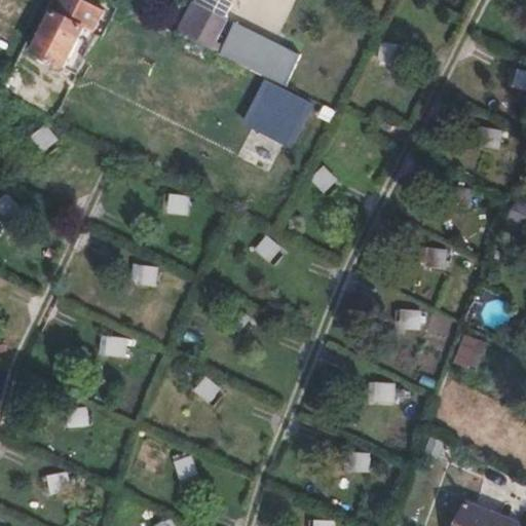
[(61,80),(75,88),(96,46),(90,44),(106,13),(79,0),(53,0),(51,5),(58,8),(45,33),(34,53),(66,70),(61,80)]
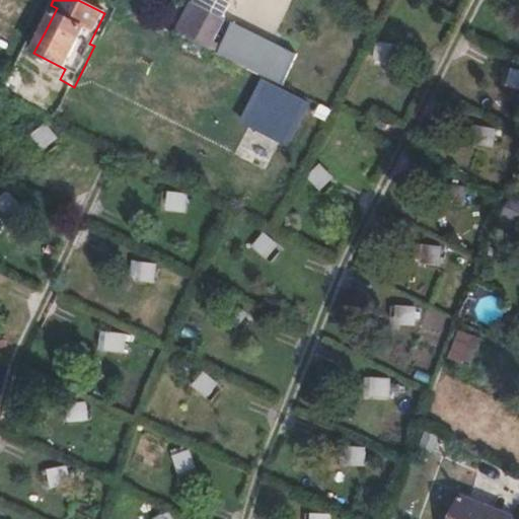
[(191,3),(174,34),(209,52),(225,20),(191,3)]
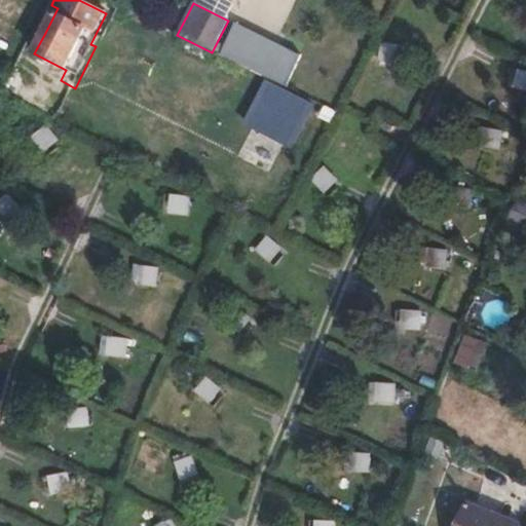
[(58,8),(51,5),(39,31),(45,33),(58,8)]
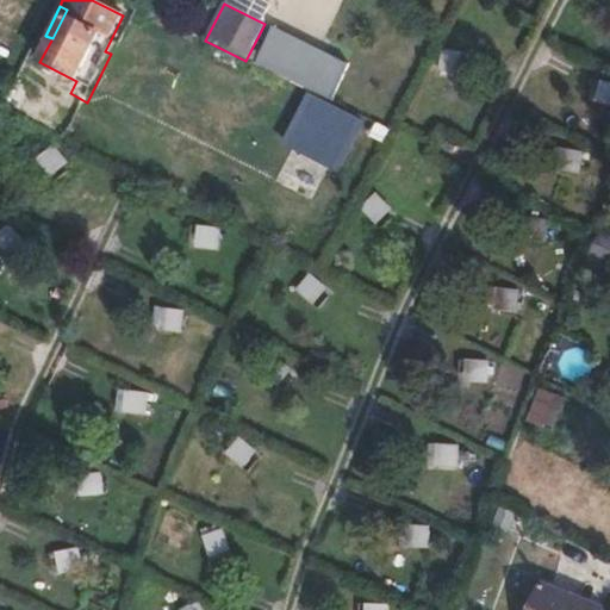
[(284,80),(313,95),(334,57),(274,27),(255,66),(263,70),(284,80)]
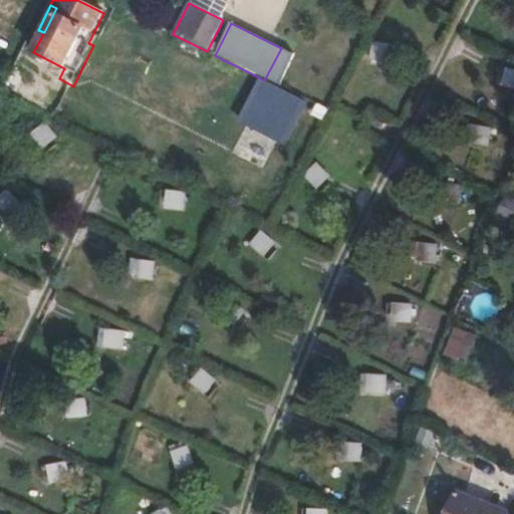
[(376,44),(369,61),(381,66),(389,49),(376,44)]
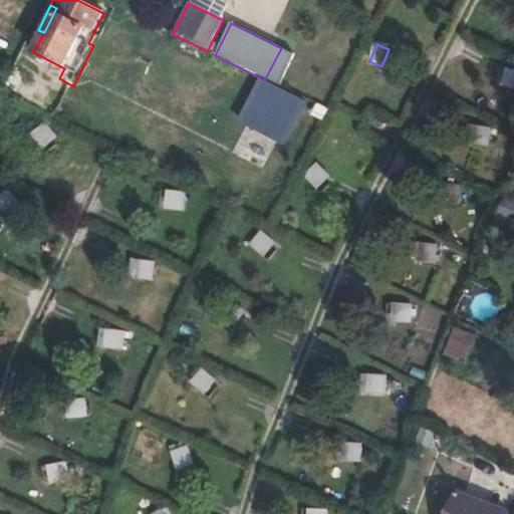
[(213,77),(229,86),(239,67),(222,59),(213,77)]
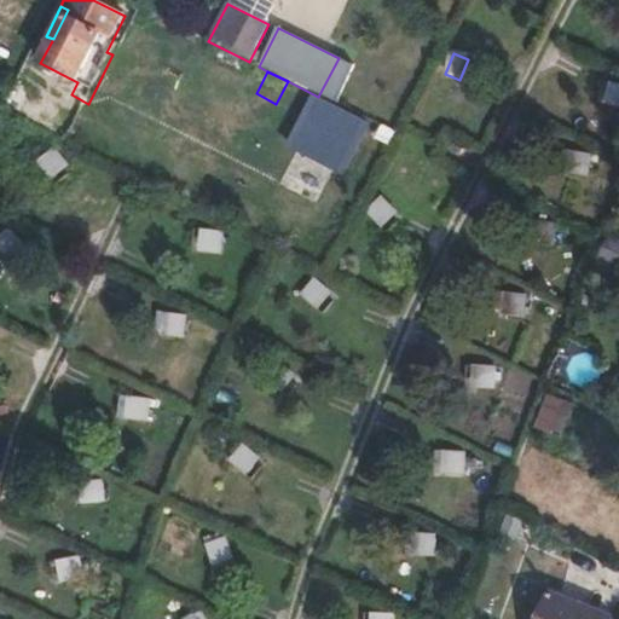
[(586,143),(573,146),(579,167),(593,163),(586,143)]
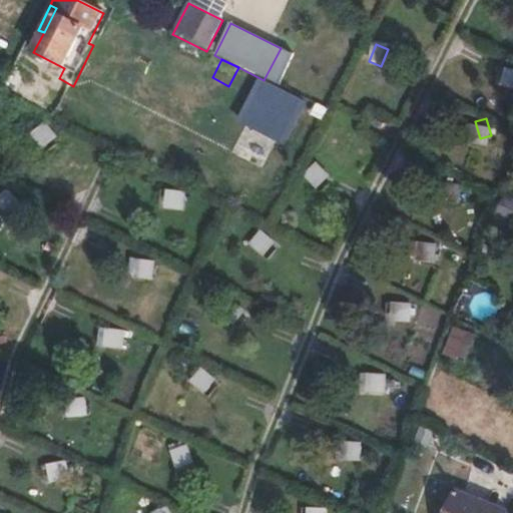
[(44,123),(31,134),(40,144),(52,132),(44,123)]
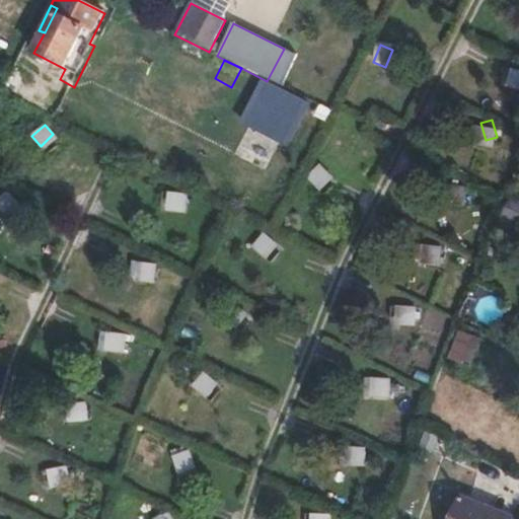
[(318,166),(306,178),(315,188),(327,175),(318,166)]
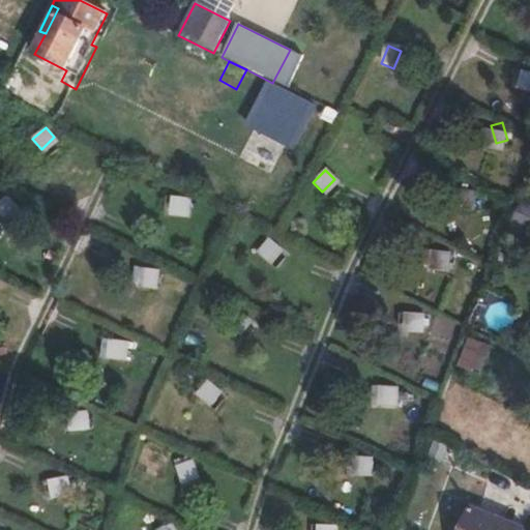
[(462,190),(463,209),(475,208),(474,189),(462,190)]
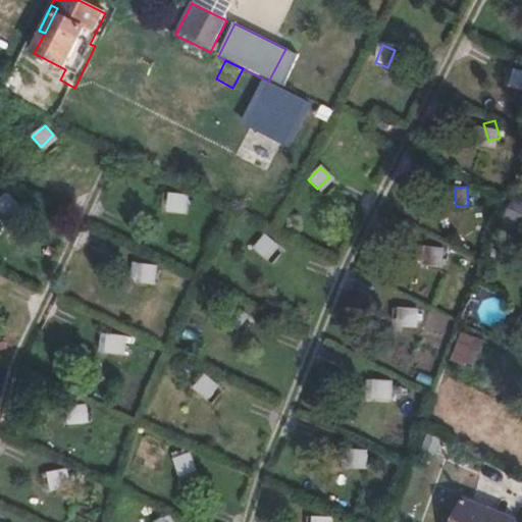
[(7,197),(0,203),(0,213),(4,217),(16,206),(7,197)]
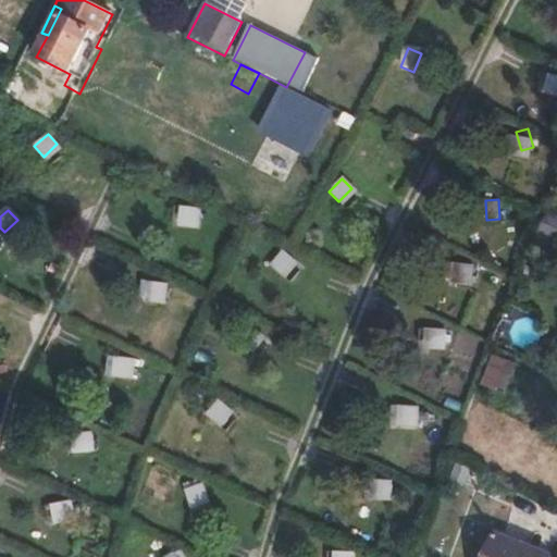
[(185,210),(183,230),(197,231),(199,211),(185,210)]
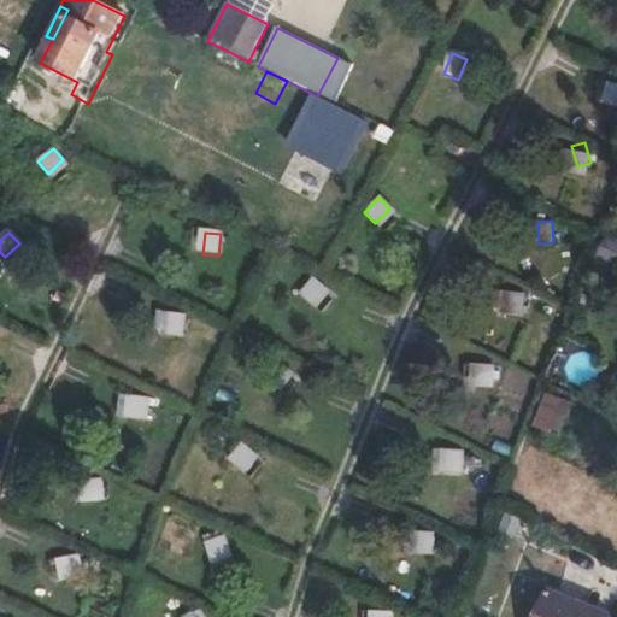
[(309,280),(298,299),(310,306),(321,287),(309,280)]
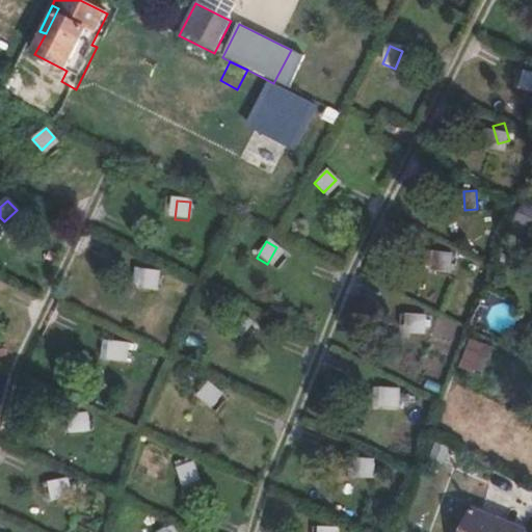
[(435,253),(435,272),(449,272),(449,253),(435,253)]
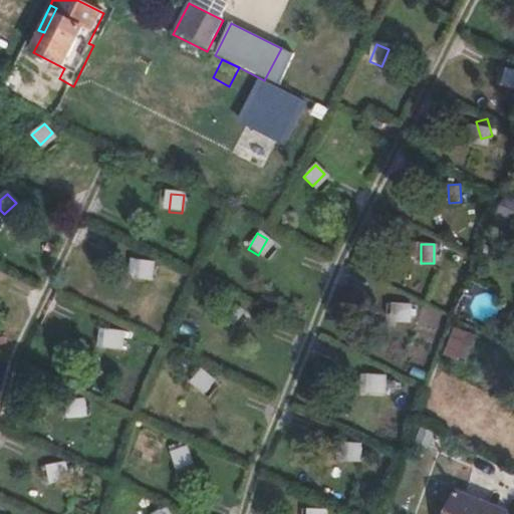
[(142,263),(139,281),(151,282),(153,265),(142,263)]
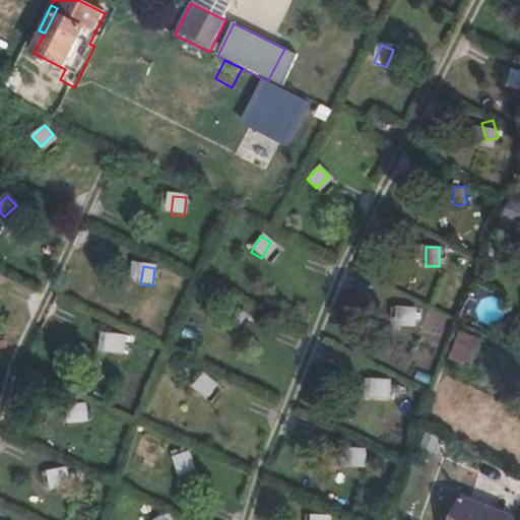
[(235,306),(223,321),(233,328),(244,313),(235,306)]
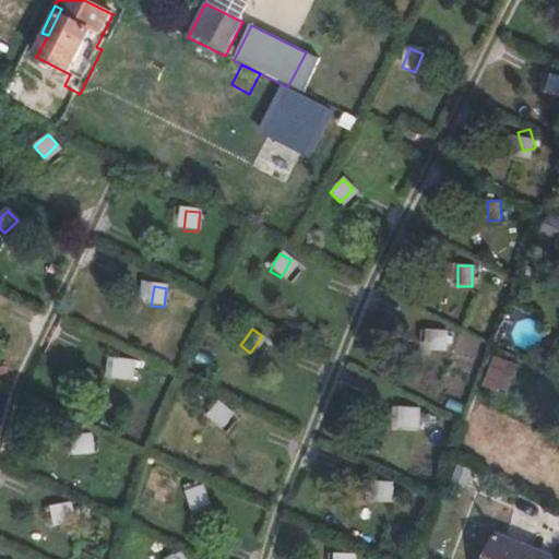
[(433,331),(432,353),(447,353),(447,331),(433,331)]
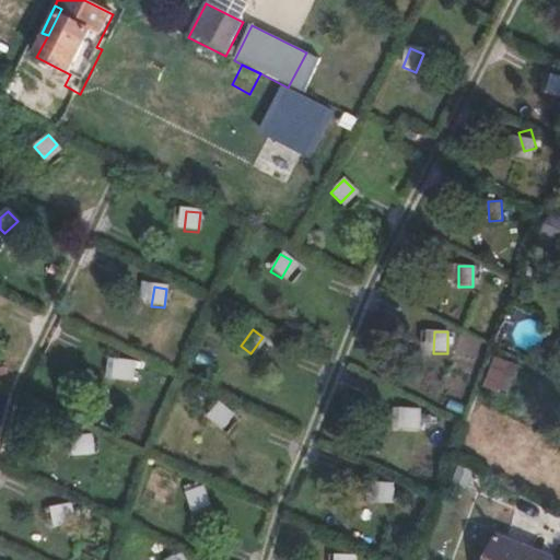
[(121,362),(119,381),(132,383),(135,364),(121,362)]
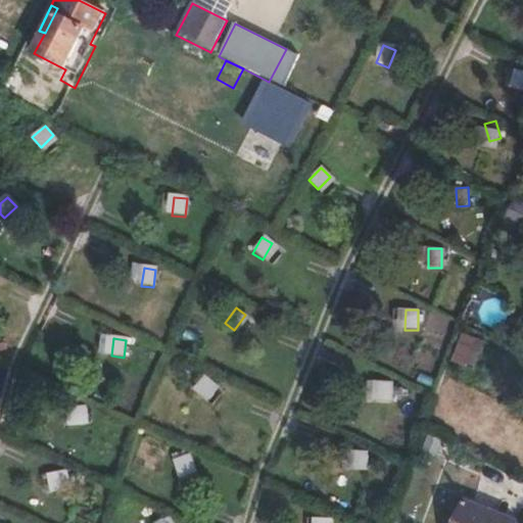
[(214,375),(198,386),(205,396),(221,384),(214,375)]
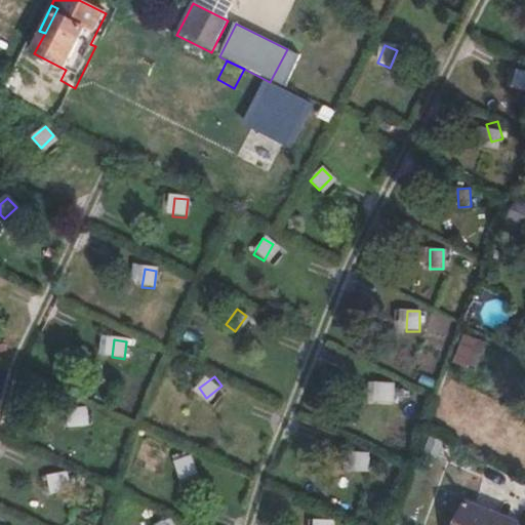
[(381,384),(380,403),(394,403),(394,385),(381,384)]
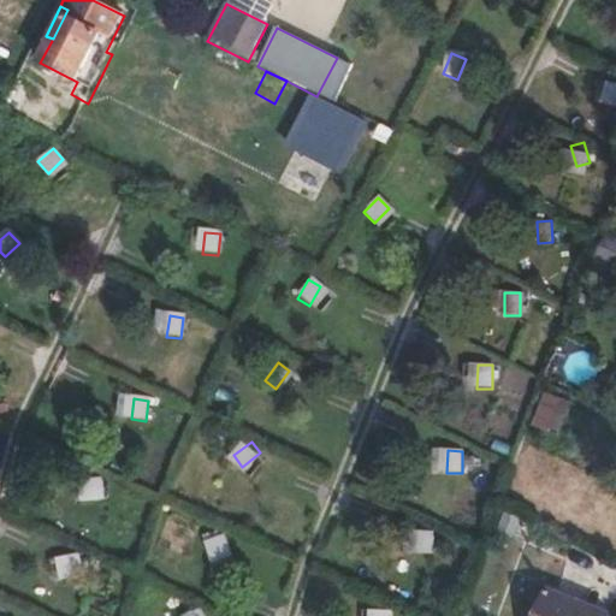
[(87,481),(87,502),(101,502),(101,483),(87,481)]
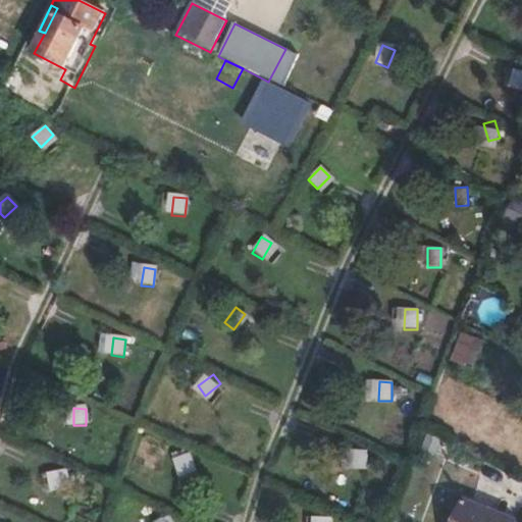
[(353,451),(353,469),(366,469),(367,451),(353,451)]
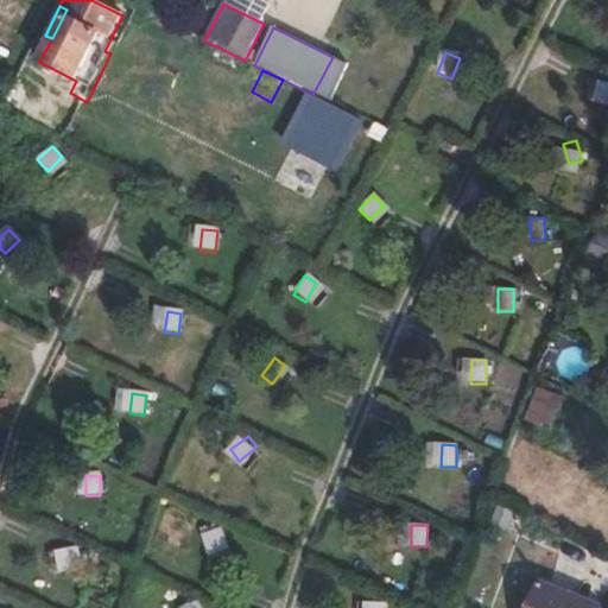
[(220,532),(201,540),(207,555),(226,545),(220,532)]
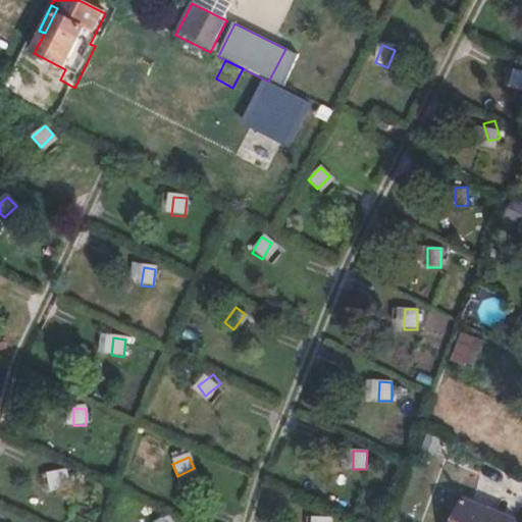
[(54,473),(56,490),(69,488),(66,471),(54,473)]
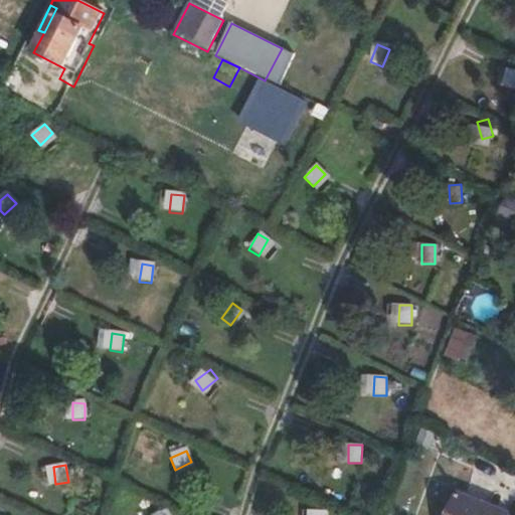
[(506,514),(457,496),(449,514),(506,514)]
